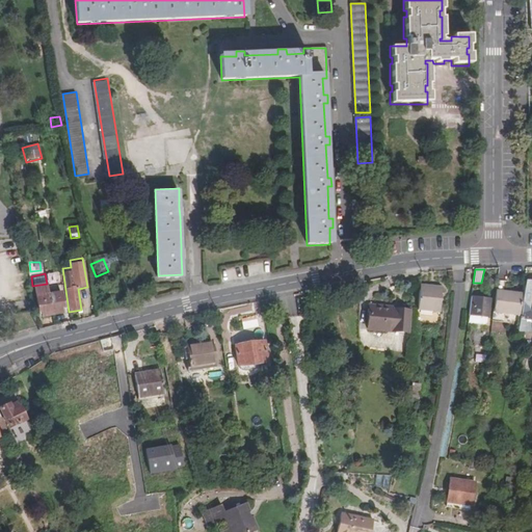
[(517,329),(531,329),(531,313),(531,309),(531,281),(526,282),(517,329)]
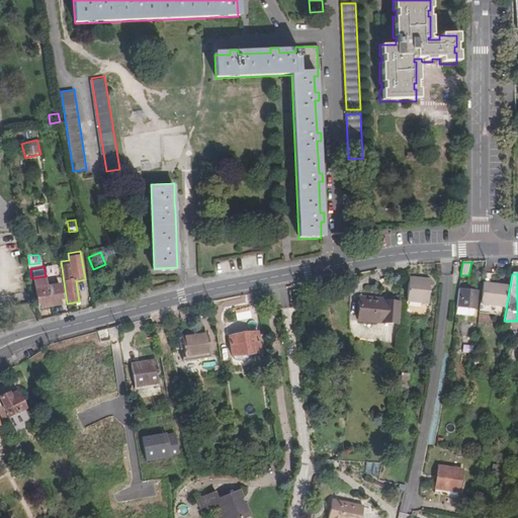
[(39,303),(50,300),(46,281),(46,276),(31,278),(35,298),(38,297),(39,303)]
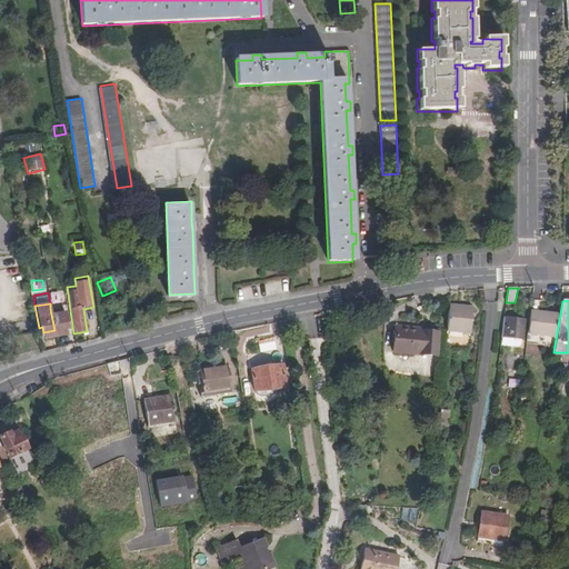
[(449,303),(445,329),(468,333),(472,308),(449,303)]
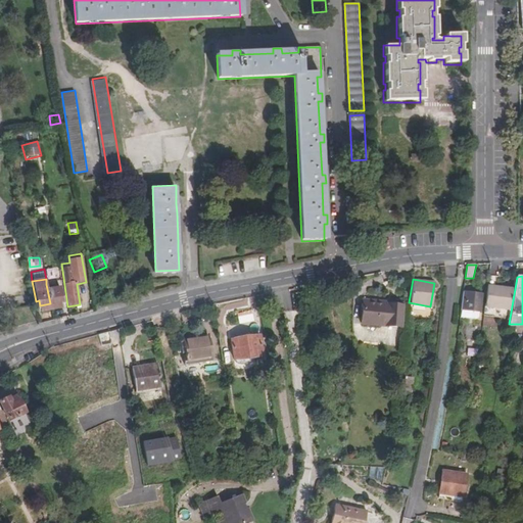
[(46,284),(50,303),(58,301),(57,296),(60,296),(57,282),(46,284)]
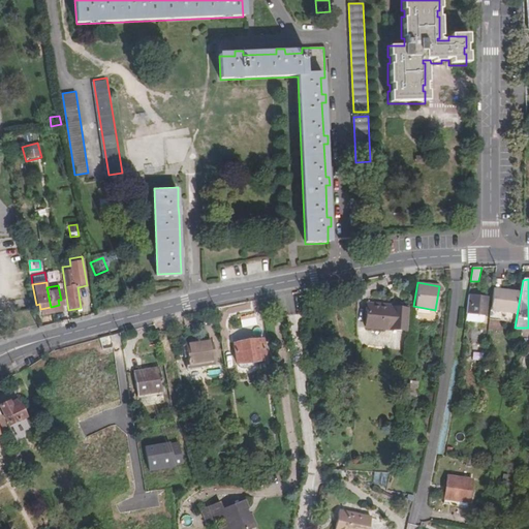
[(520,291),(495,287),(491,308),(516,312),(520,291)]
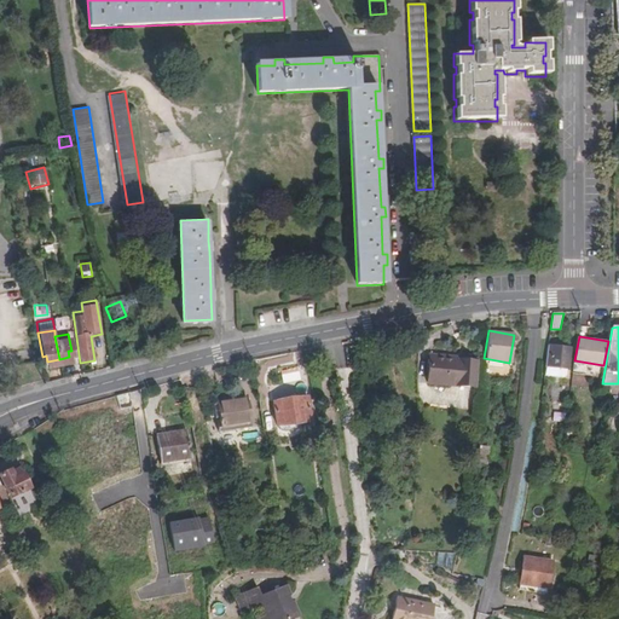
[(568,348),(548,345),(544,366),(545,366),(544,376),(563,379),(568,348)]
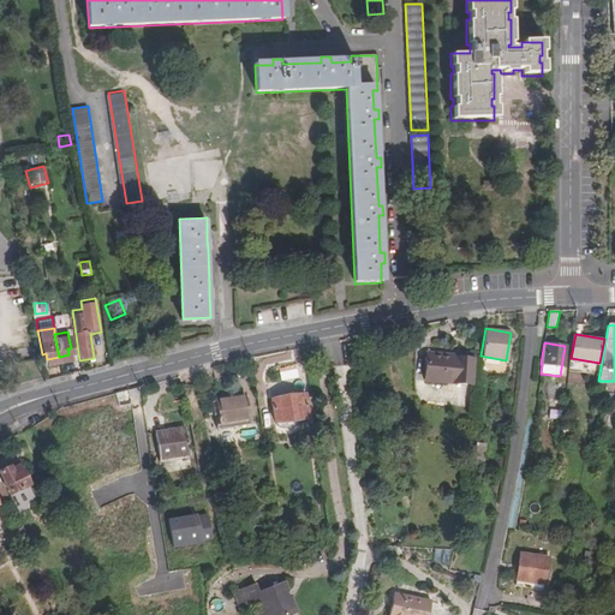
[(304,366),(302,348),(294,350),(297,368),(304,366)]
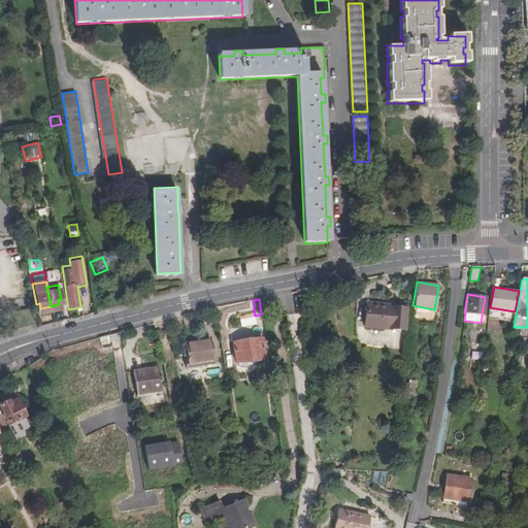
[(405,310),(368,306),(366,330),(403,334),(405,310)]
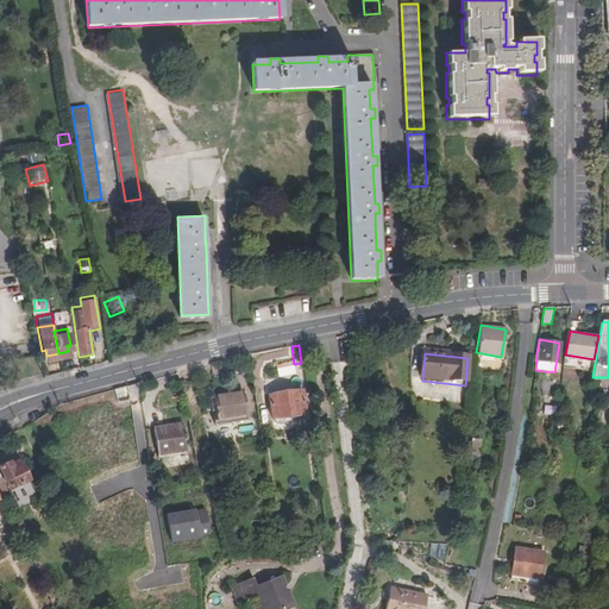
[(248,421),(243,393),(211,399),(215,427),(248,421)]
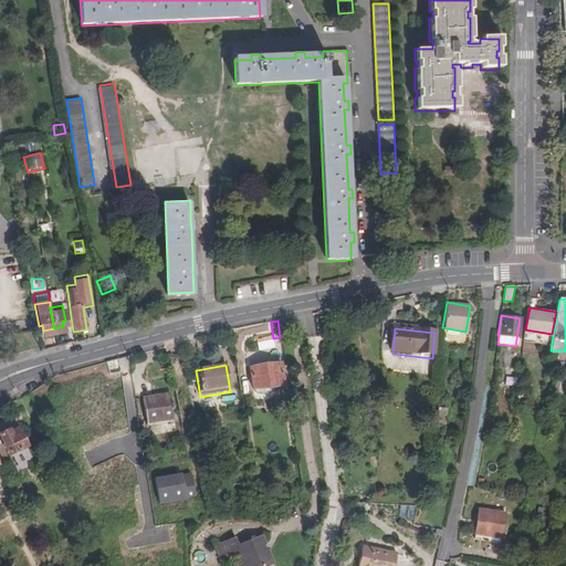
[(287,381),(285,368),(283,369),(282,365),(251,368),(254,389),(258,394),(264,395),(269,394),(273,390),(273,387),(284,386),(284,381),(287,381)]
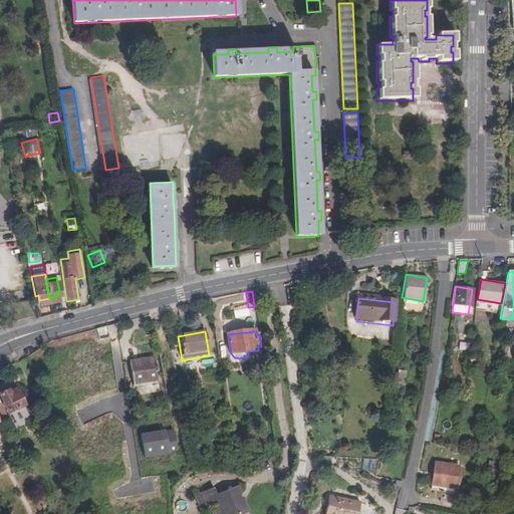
[(161,390),(156,358),(131,362),(135,393),(161,390)]
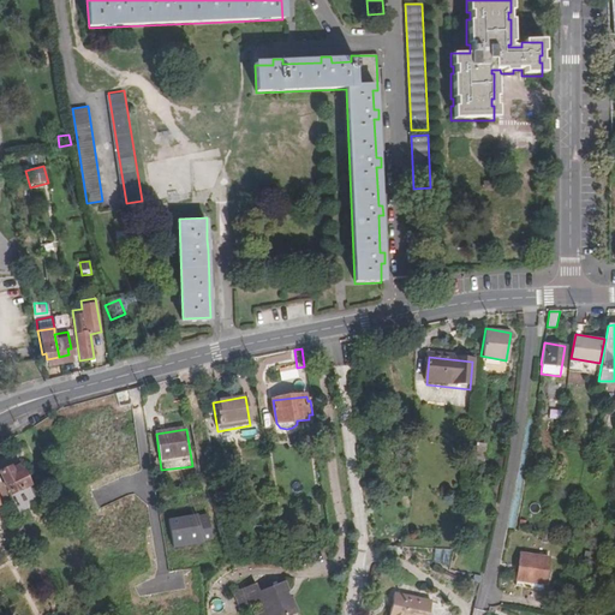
[(11,470),(10,467),(0,471),(0,473),(7,491),(25,483),(18,467),(11,470)]
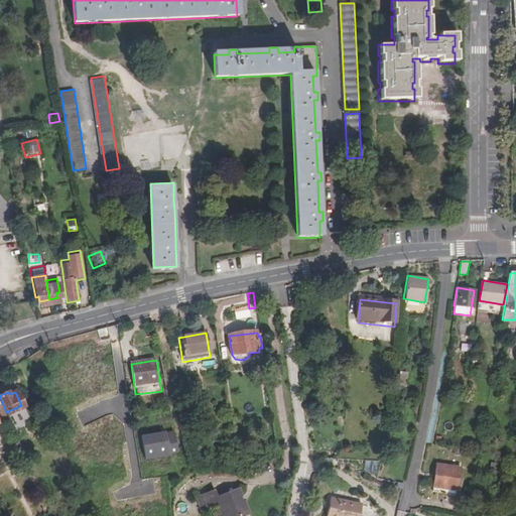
[(147,458),(179,453),(176,435),(167,436),(166,433),(143,437),(147,458)]
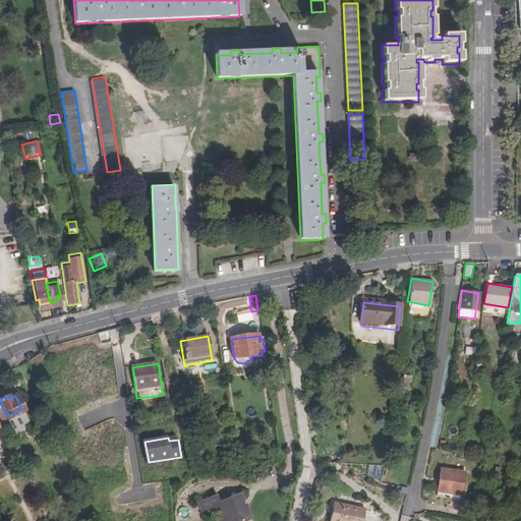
[(446,494),(458,496),(463,473),(439,469),(433,496),(445,498),(446,494)]
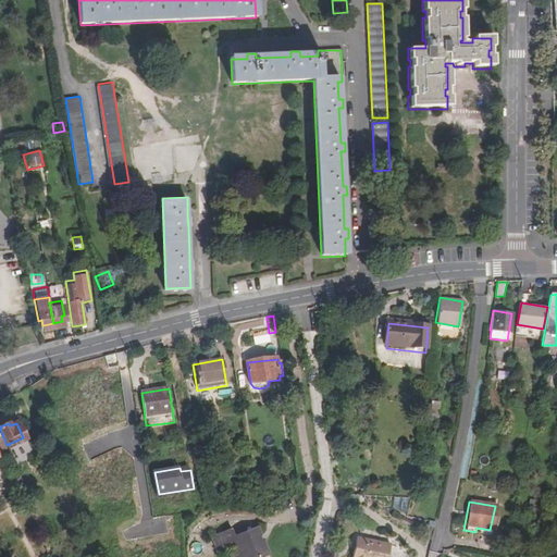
[(265,556),(267,556),(256,527),(233,535),(230,528),(211,534),(217,552),(233,547),(235,554),(225,556),(265,556)]
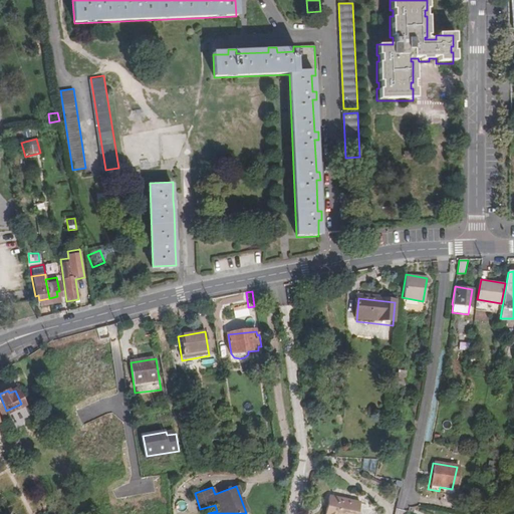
[(356,513),(359,504),(327,497),(324,513),(356,513)]
